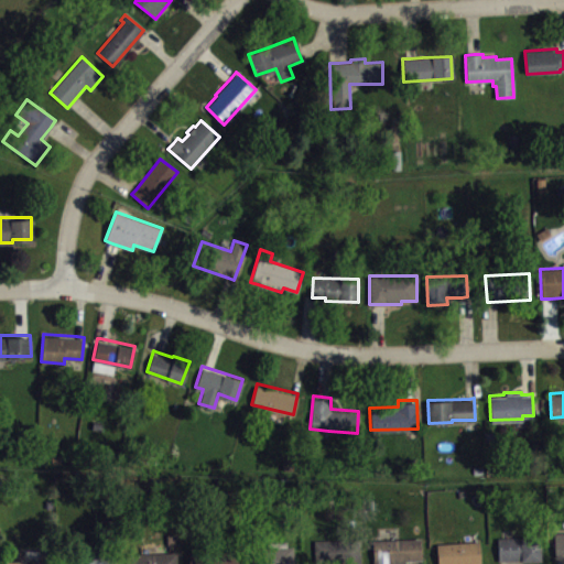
[(563,530),(554,531),(555,559),(563,559),(563,530)]
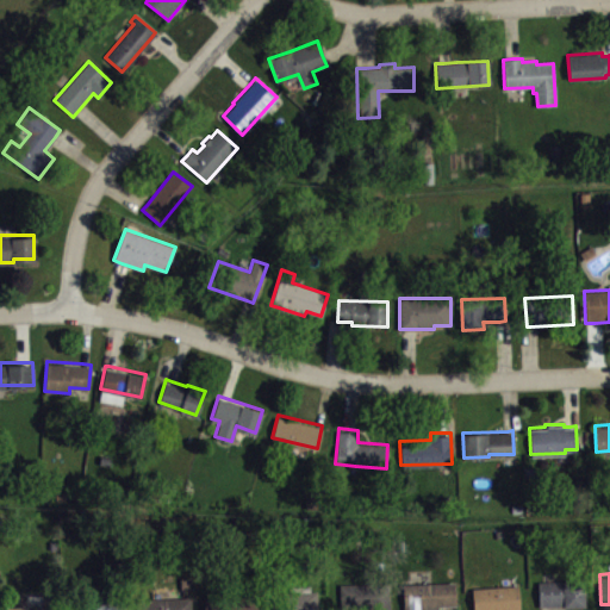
[(539,580),(584,578),(585,605),(543,607),(540,607),(539,580)]
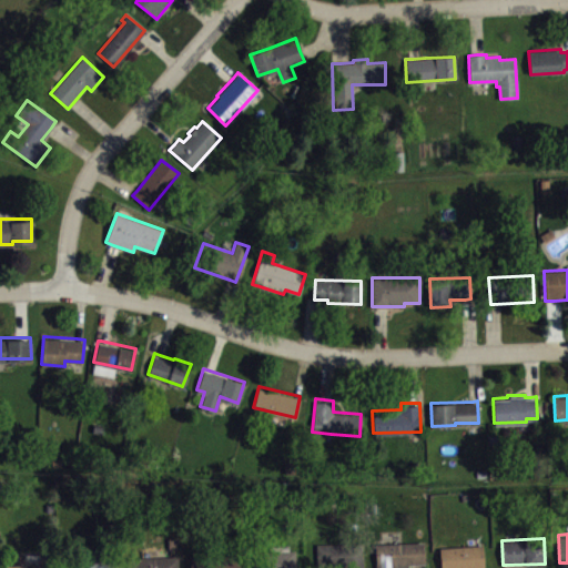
[(376,541),(424,539),(425,561),(407,563),(407,566),(394,566),(394,567),(377,567),(377,564),(376,541)]
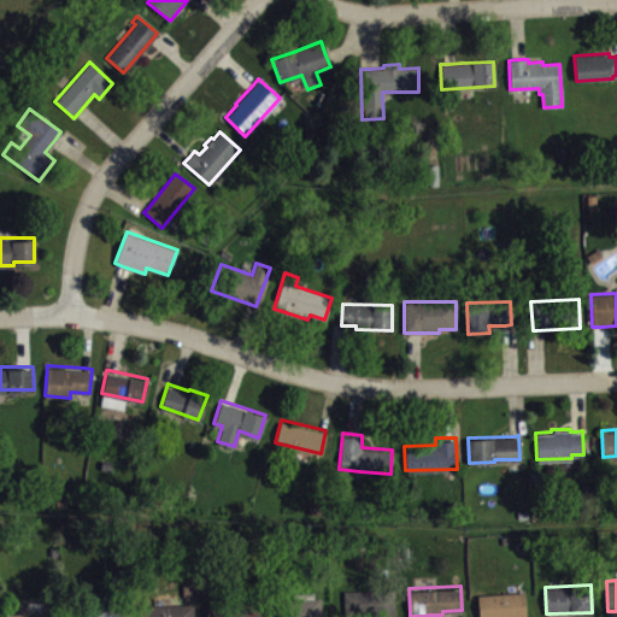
[(344,589),(393,587),(393,616),(374,616),(374,613),(345,615),(344,589)]
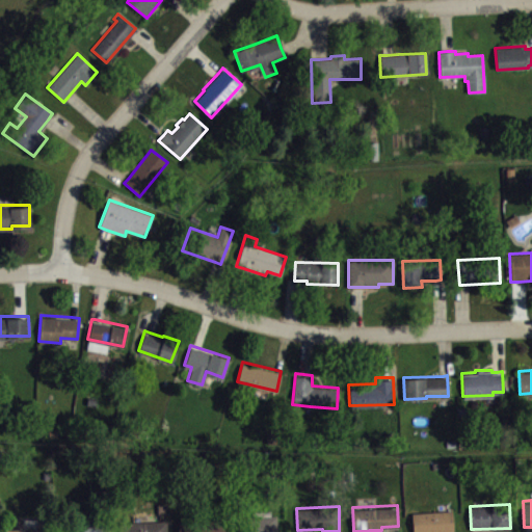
[(236,531),(236,515),(256,514),(255,509),(270,508),(270,513),(276,513),(276,531),(236,531)]
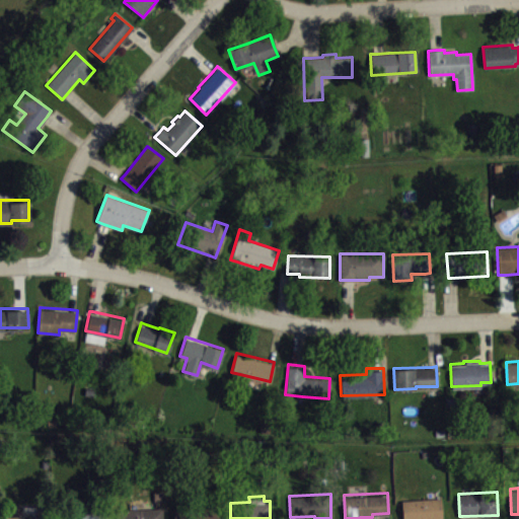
[(402,518),(401,499),(441,496),(442,517),(437,517),(402,518)]
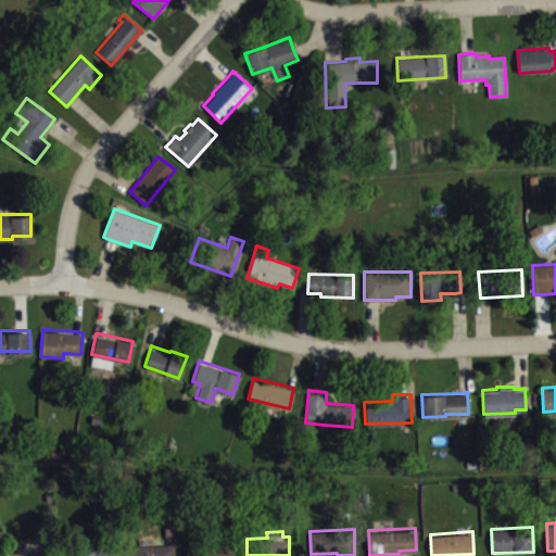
[(186,555),(186,543),(234,542),(234,555),(186,555)]
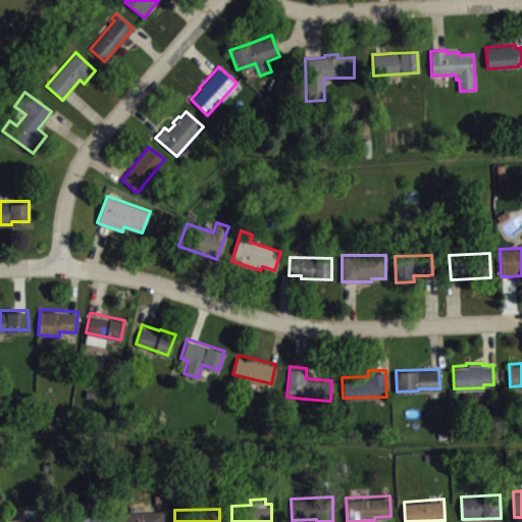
[(116,521),(116,511),(163,510),(163,521),(116,521)]
